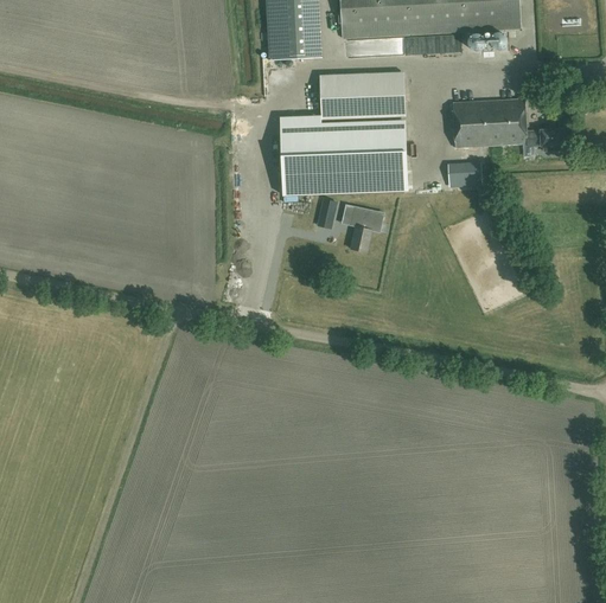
[(265,0),(268,58),(311,56),(307,0),(265,0)]
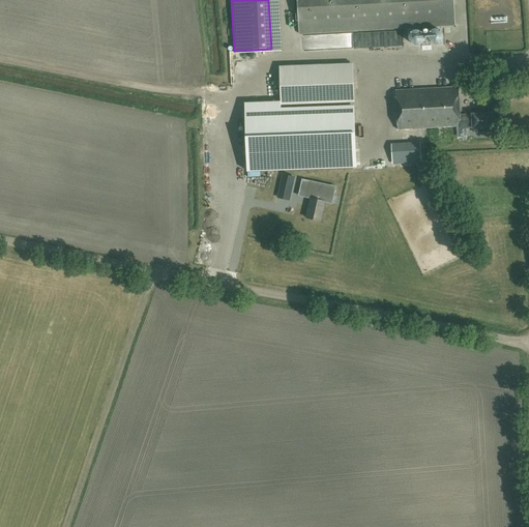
[(296,0),(298,30),(454,22),(453,0),(296,0)]
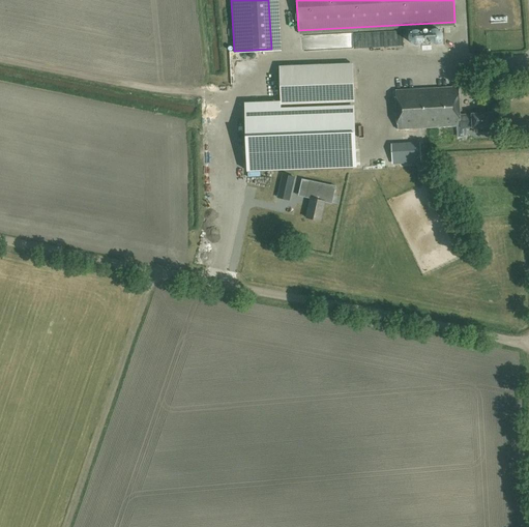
[(352,62),(278,65),(280,101),(353,99),(352,62)]
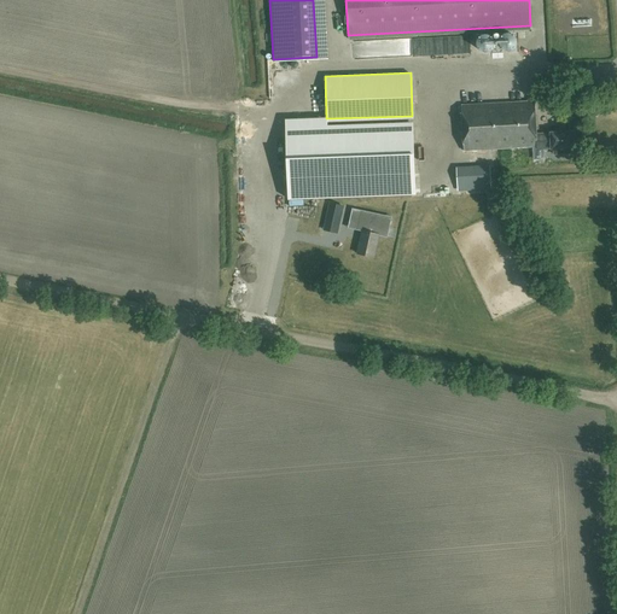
[(534,98),(460,101),(463,147),(536,144),(536,142),(541,142),(541,146),(551,145),(551,151),(553,151),(553,155),(572,153),(572,150),(575,150),(575,142),(577,142),(576,134),(574,134),(574,128),(549,129),(536,130),(534,98)]
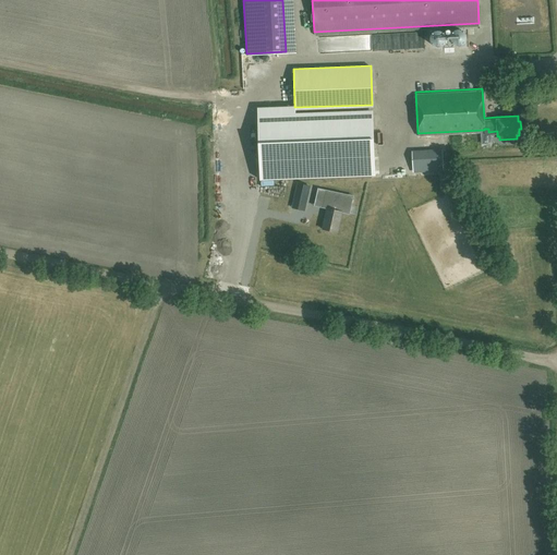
[(372,110),(257,113),(259,178),(374,173),(372,110)]
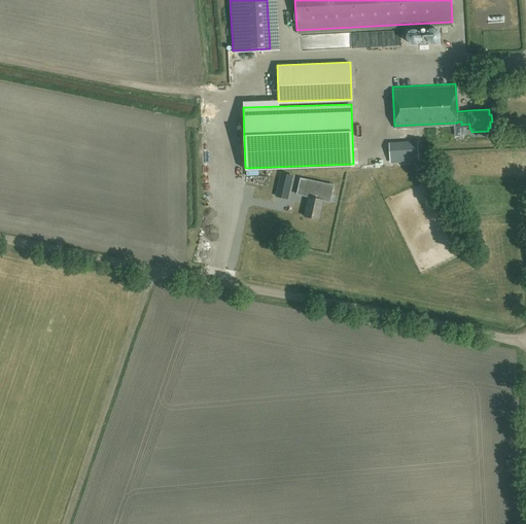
[(280,171),(278,182),(289,184),(291,173),(280,171)]
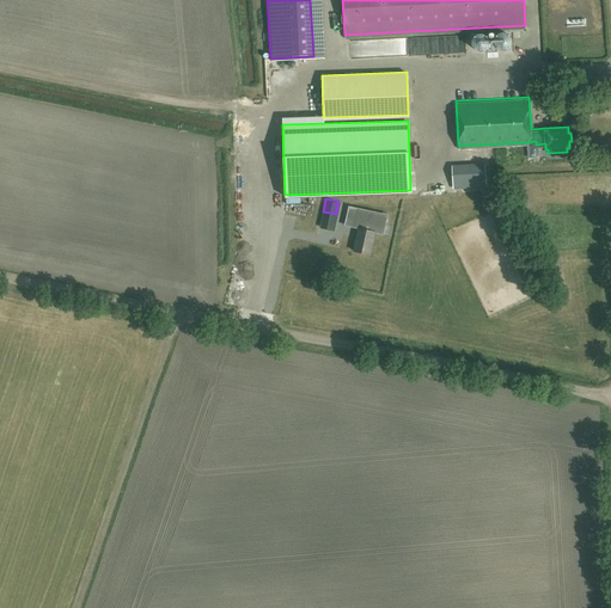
[(370,251),(374,229),(382,232),(385,215),(371,212),(371,209),(356,206),(353,220),(360,221),(359,226),(358,226),(353,247),(370,251)]
